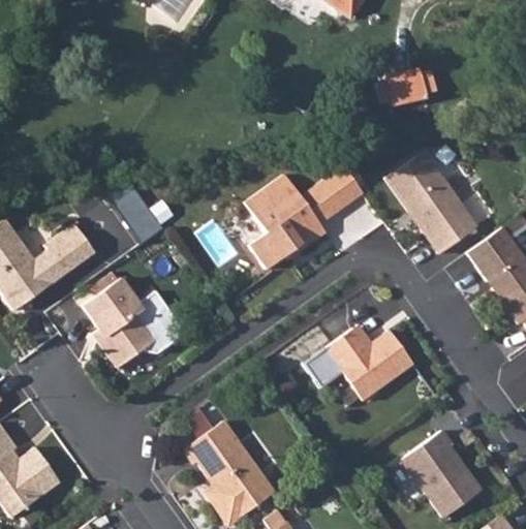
[(331,0),(353,16),(364,0),(331,0)]
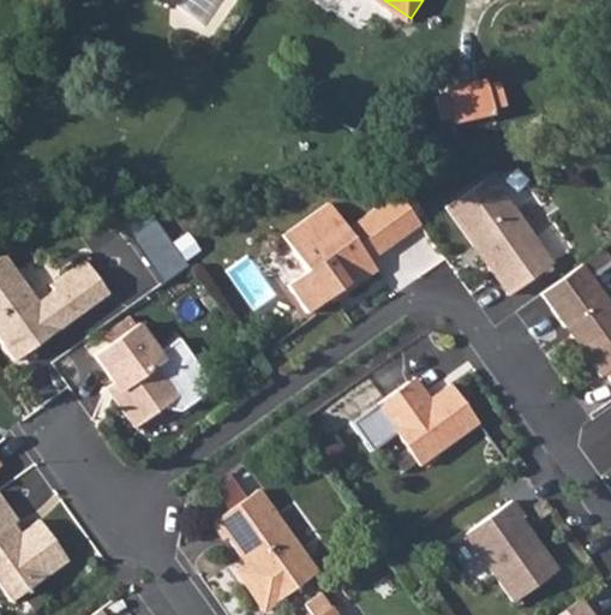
[(527,118),(526,111),(522,87),(521,81),(480,88),(480,95),(469,97),(471,105),(473,120),(485,118),(486,124),(527,118)]
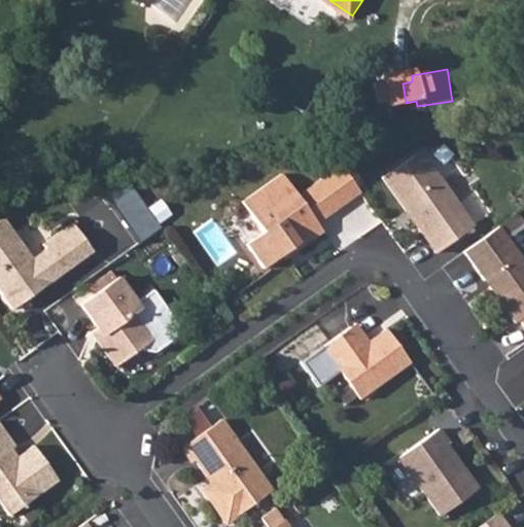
[(459,72),(448,74),(451,95),(462,93),(459,72)]
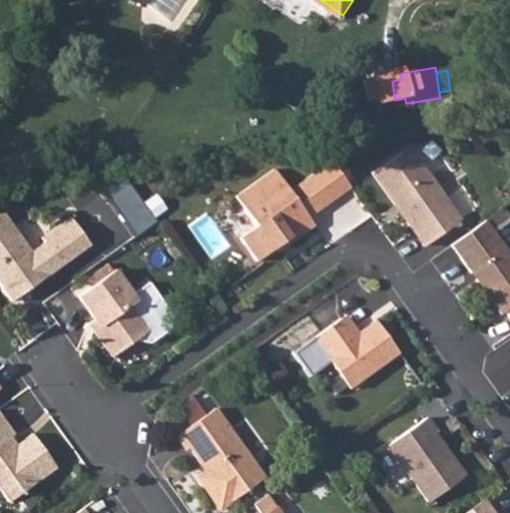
[(464,213),(412,140),(375,166),(427,239),(464,213)]
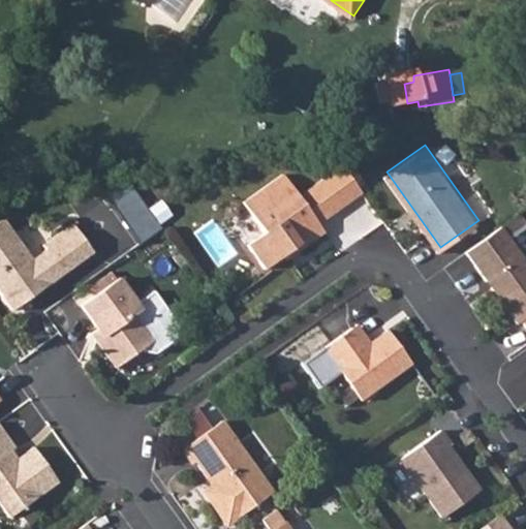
[(328,179),(346,206),(366,193),(346,165),(328,179)]
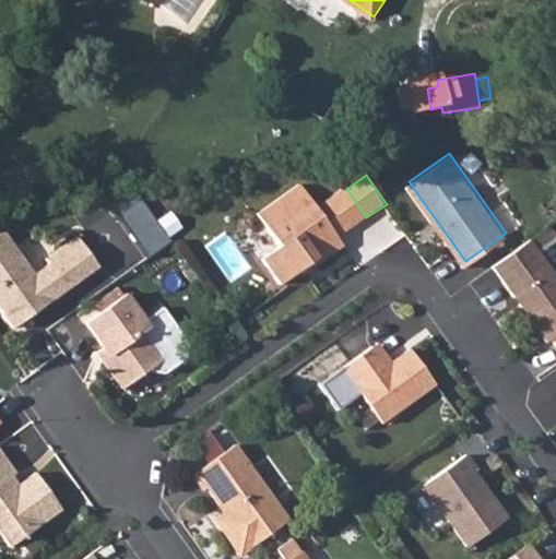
[(340,236),(366,217),(346,189),(320,207),(304,183),(261,214),(283,246),(264,259),(282,284),(304,269),(319,258),(322,262),(346,246),(340,236)]
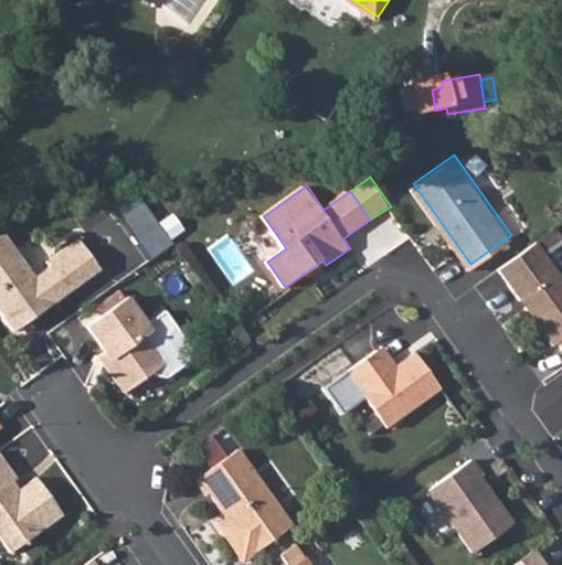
[(6,231),(0,234),(0,309),(4,317),(16,309),(21,309),(30,321),(103,269),(80,237),(49,259),(52,265),(36,275),(6,231)]
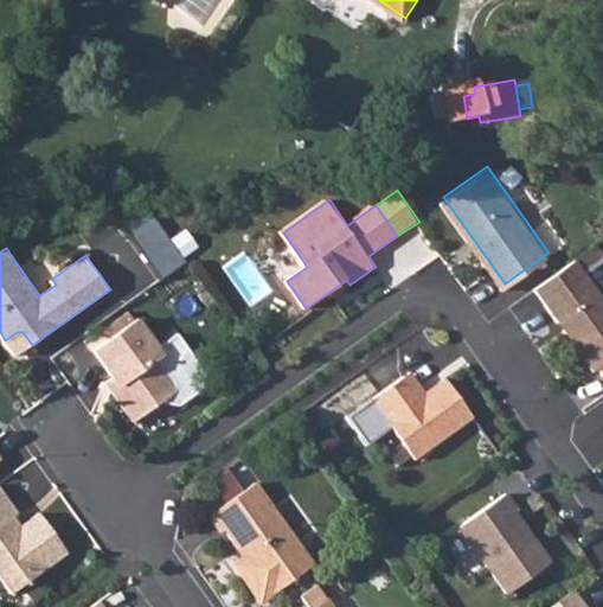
[(602,292),(579,259),(539,288),(597,370),(601,368),(602,366),(602,292)]
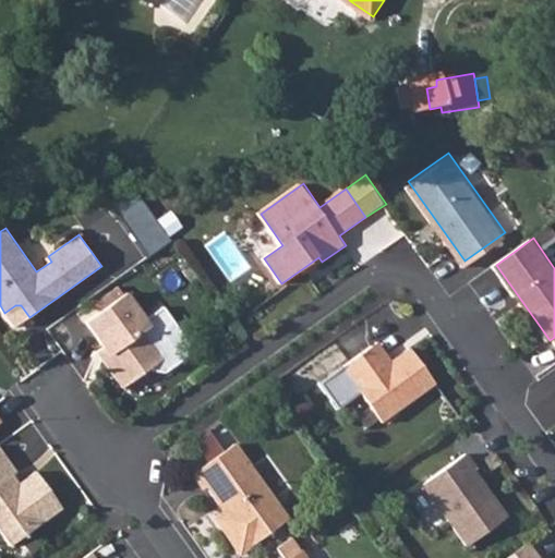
[(310,264),(322,262),(318,257),(303,268),(310,264)]
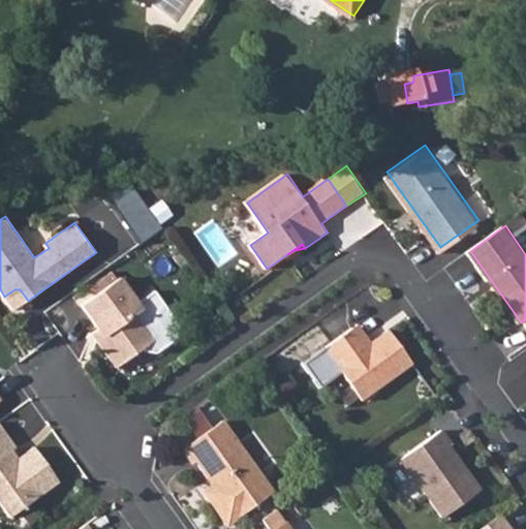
[(119,276),(82,304),(105,335),(98,340),(118,366),(155,338),(136,312),(143,307),(119,276)]
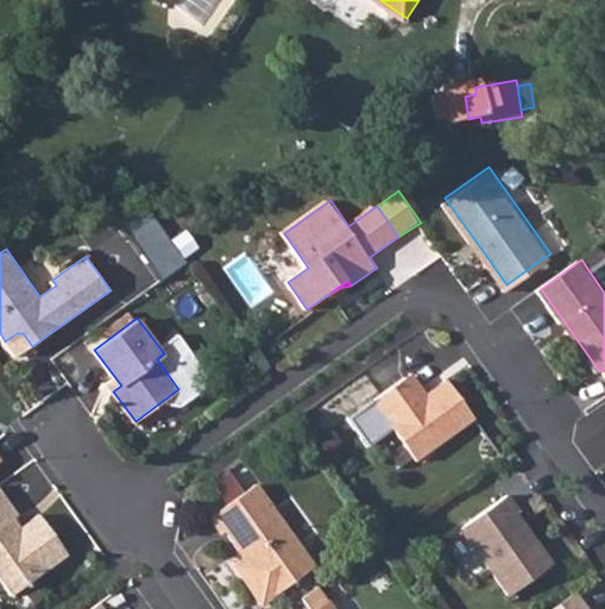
[(17,357),(32,346),(23,333),(17,333),(5,341),(17,357)]
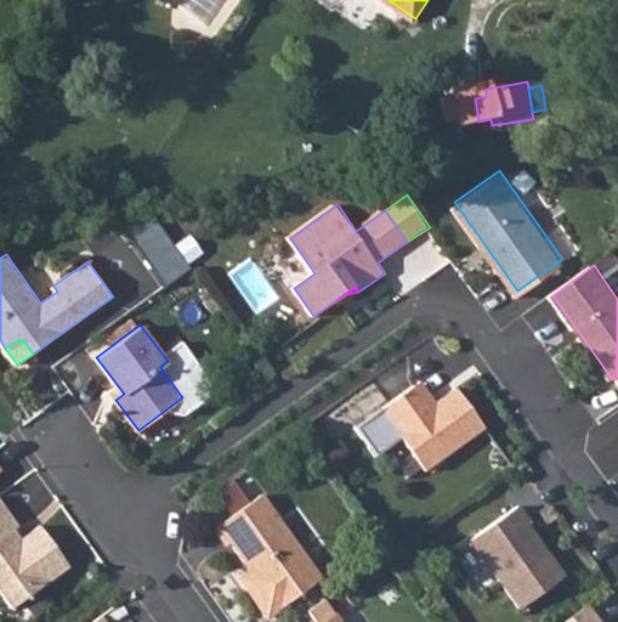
[(419,378),(385,402),(430,463),(489,419),(461,379),(435,400),(419,378)]
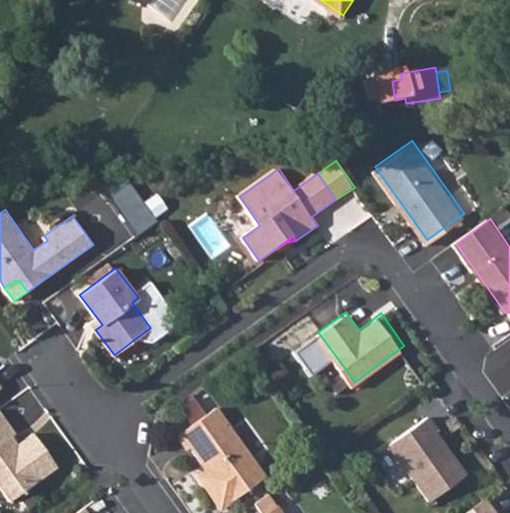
[(265,478),(213,410),(175,438),(184,451),(187,449),(198,464),(203,465),(207,470),(195,478),(219,511),(265,478)]
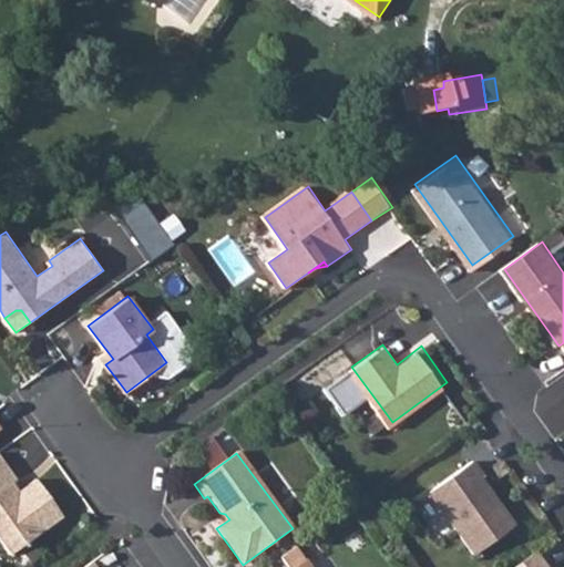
[(19,480),(0,454),(0,536),(12,554),(65,515),(38,478),(14,496),(9,487),(19,480)]
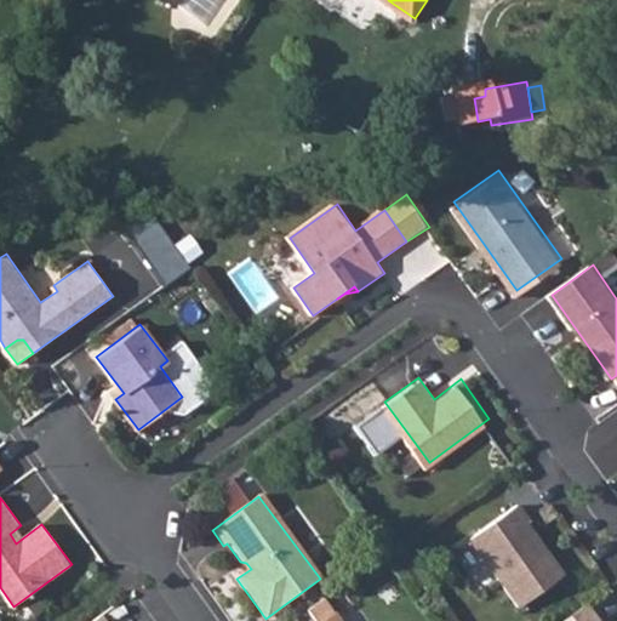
[(525,523),(513,506),(466,541),(515,608),(560,576),(523,525),(525,523)]
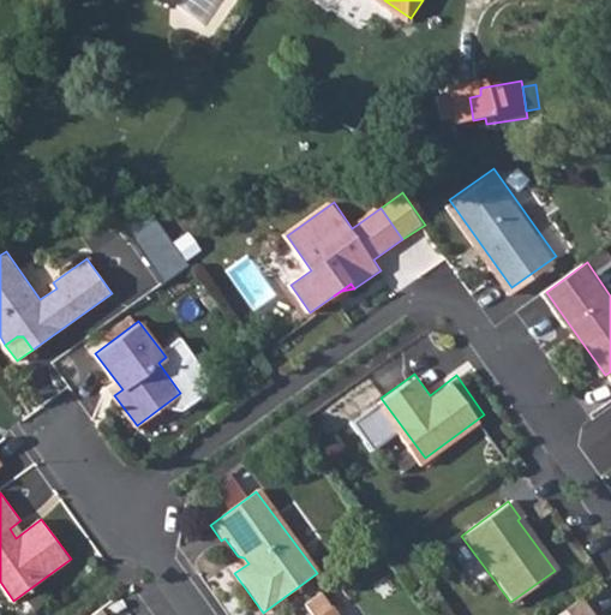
[(600,614),(591,602),(573,614),(600,614)]
